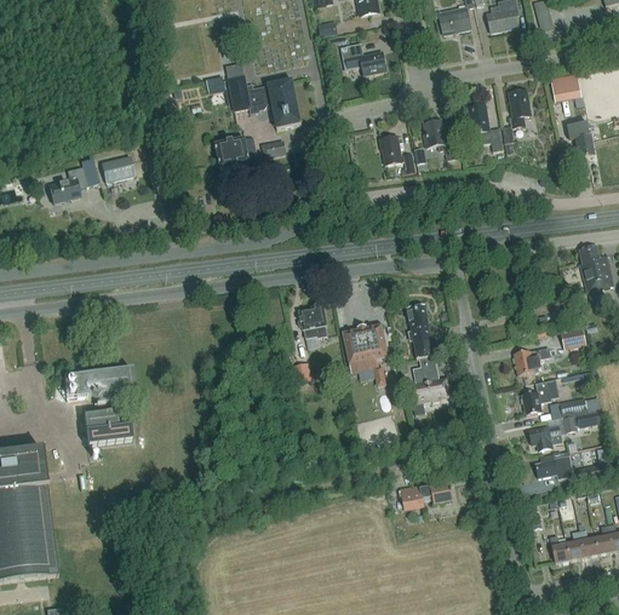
[(357,0),(361,15),(380,11),(377,0),(357,0)]
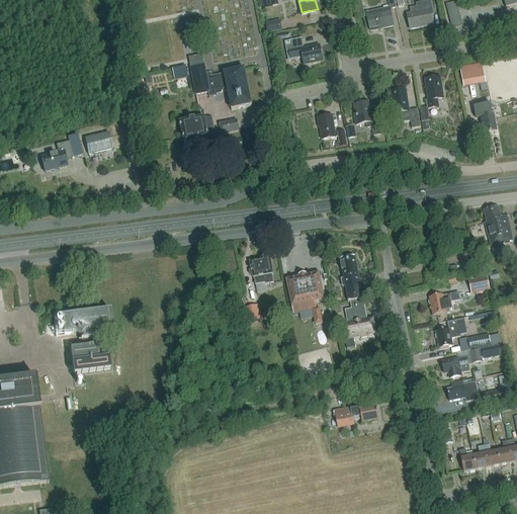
[(411,10),(406,11),(410,26),(433,21),(431,12),(433,12),(431,0),(416,0),(416,3),(410,4),(411,10)]
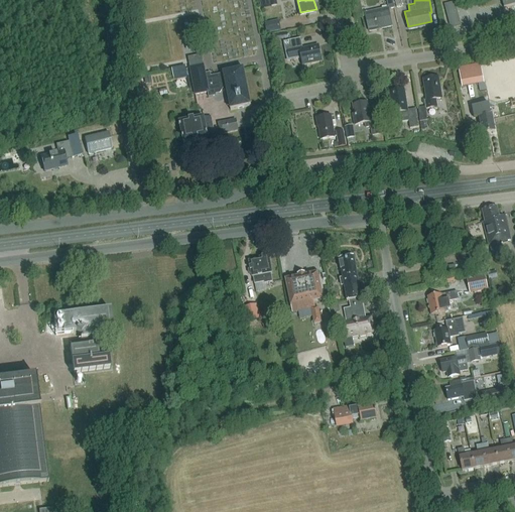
[(461,22),(456,0),(447,0),(443,1),(449,25),(461,22)]
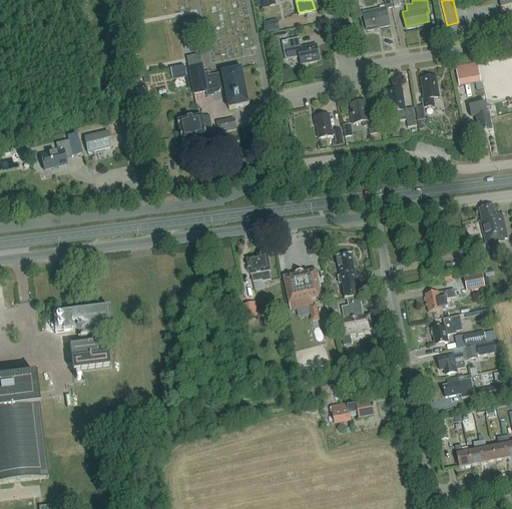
[(389,23),(386,6),(385,5),(362,10),(366,28),(389,23)]
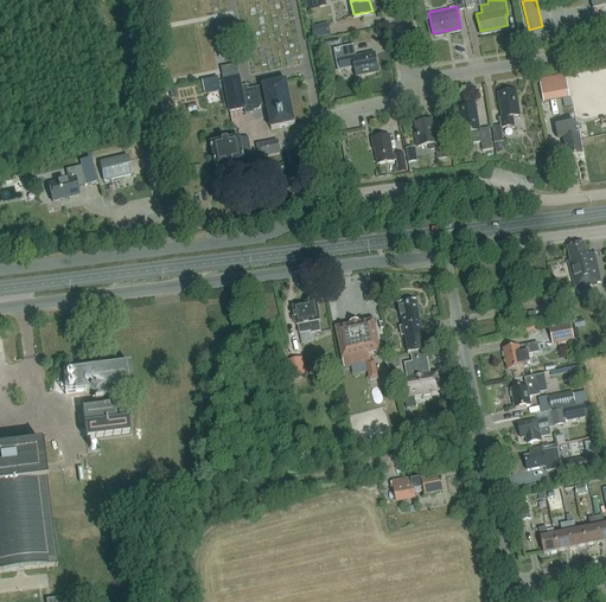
[(330,33),(326,20),(310,24),(313,37),(330,33)]
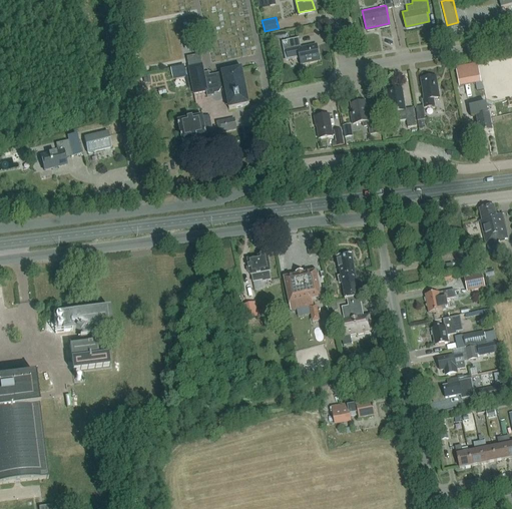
[(286,47),(288,56),(300,53),(303,64),(303,63),(302,59),(320,55),(320,57),(321,57),(317,41),(317,43),(302,46),(300,34),(282,38),(285,47),(286,47)]
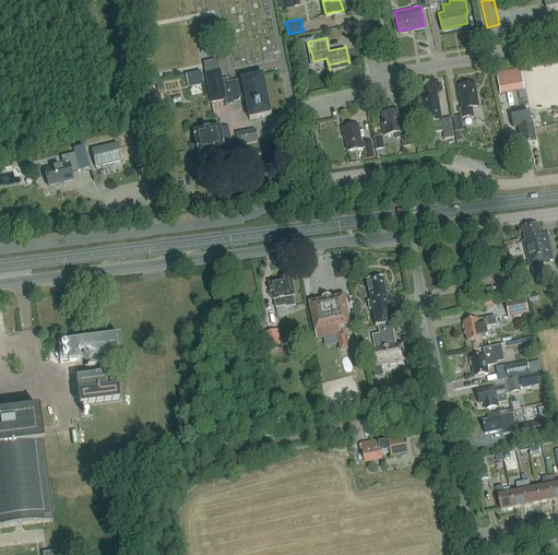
[(244,90),(248,115),(270,110),(262,71),(256,72),(254,68),(246,70),(247,74),(240,75),(240,77),(227,79),(226,74),(221,75),(220,68),(218,68),(216,57),(203,60),(204,70),(210,98),(223,96),(224,101),(233,99),(232,96),(236,95),(241,89),(242,87),(244,90)]
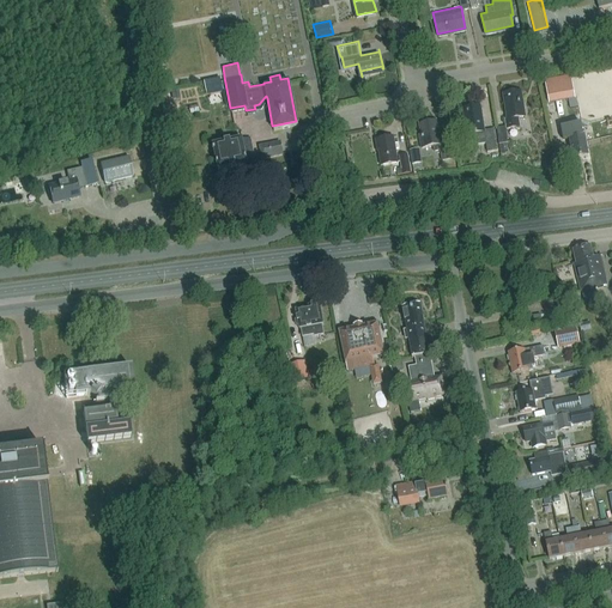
[(574,95),(569,72),(544,77),(547,99),(574,95)]
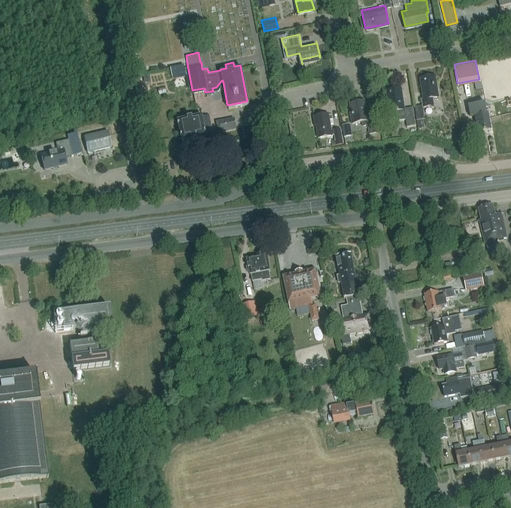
[(184,71),(182,62),(169,64),(171,74),(184,71)]
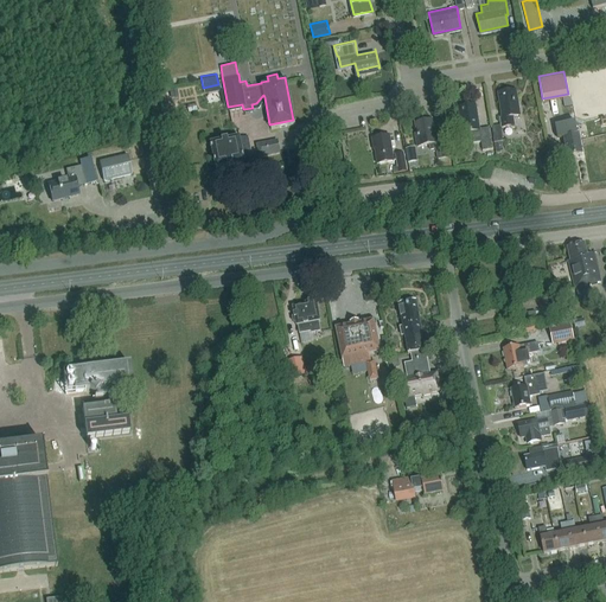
[(498,110),(501,125),(514,122),(512,113),(518,113),(515,87),(497,90),(501,110),(498,110)]
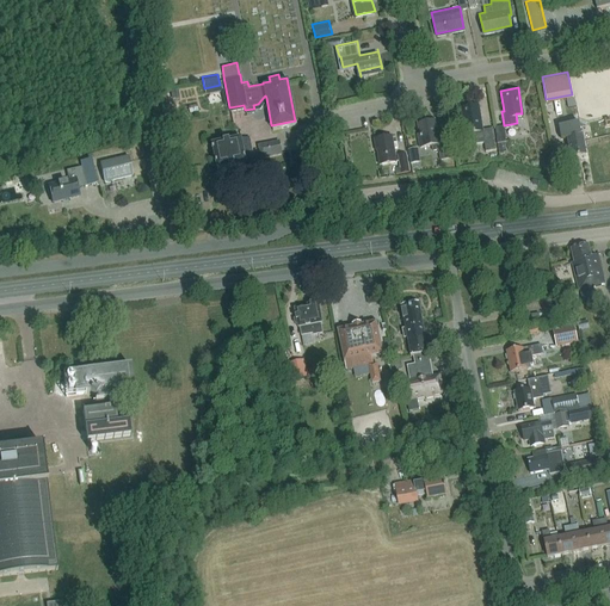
[(482,127),(478,101),(460,104),(464,130),(472,129),(474,138),(476,140),(484,138),(485,148),(495,146),(492,124),(482,127)]
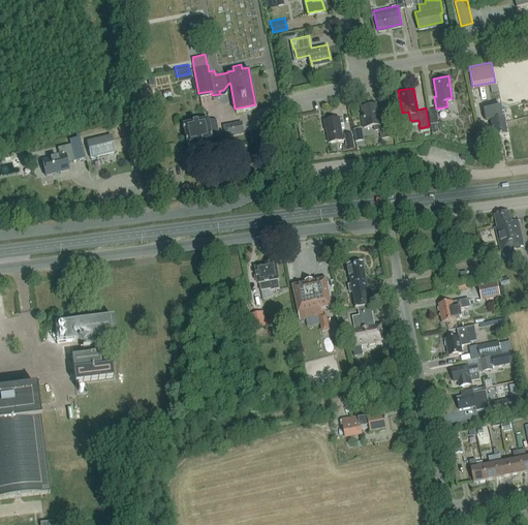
[(361,114),(363,125),(373,123),(374,127),(378,126),(380,135),(393,133),(390,118),(380,119),(379,112),(377,113),(375,101),(361,104),(363,114),(361,114)]
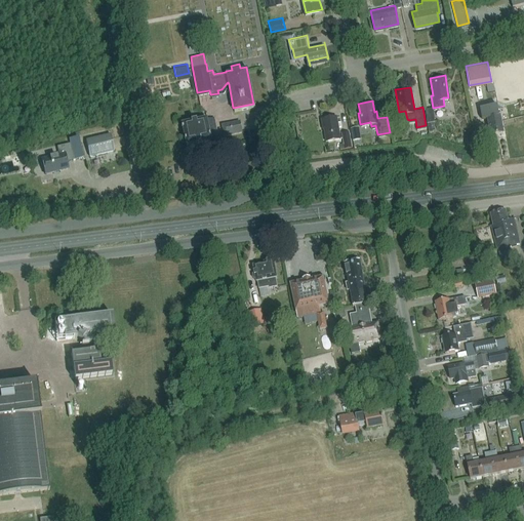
[(481,118),(487,117),(490,133),(502,131),(499,114),(498,114),(496,103),(479,106),(481,116),(481,118)]
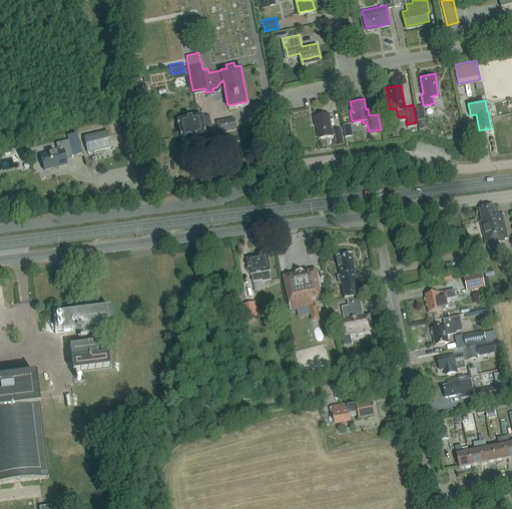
[(422,103),(415,104),(417,117),(424,116),(422,103)]
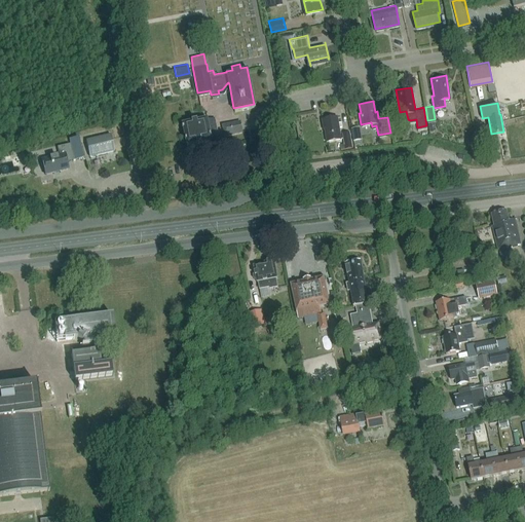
[(182,120),(186,143),(211,138),(210,132),(216,131),(213,115),(208,116),(208,115),(182,120)]
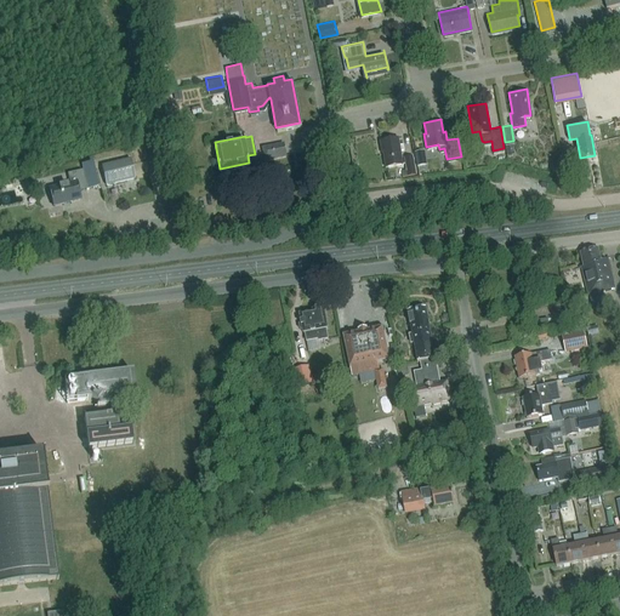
[(385,165),(402,161),(398,136),(379,138),(380,147),(382,147),(385,165)]
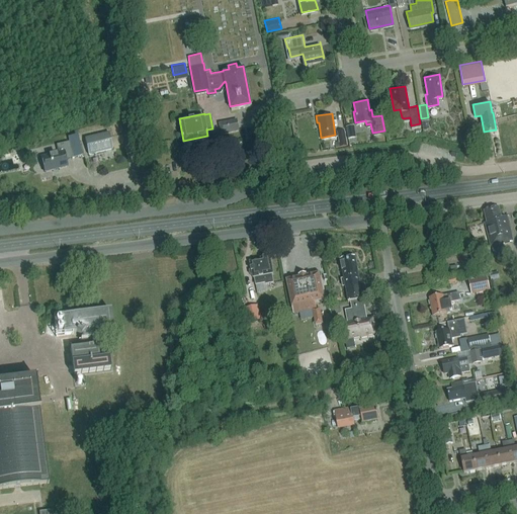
[(235,116),(218,119),(218,120),(216,121),(216,124),(219,123),(220,131),(237,127),(235,116)]
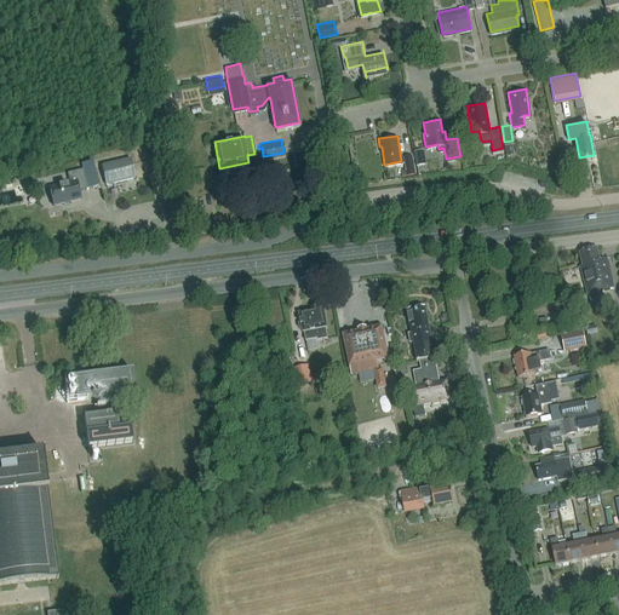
[(411,154),(403,155),(406,167),(400,168),(401,174),(414,172),(411,154)]
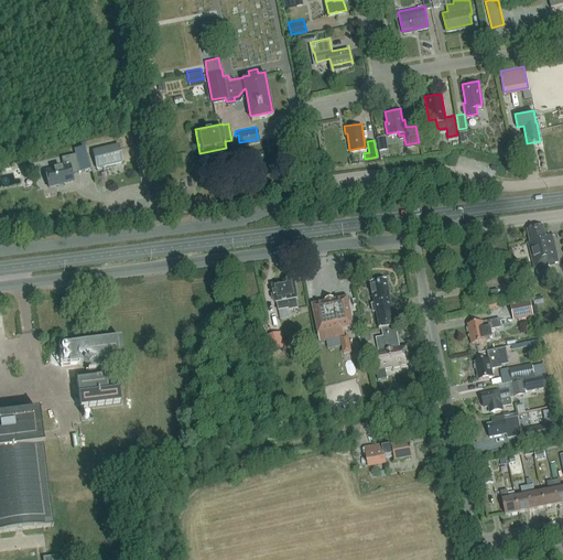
[(122,159),(117,141),(90,148),(95,165),(122,159)]
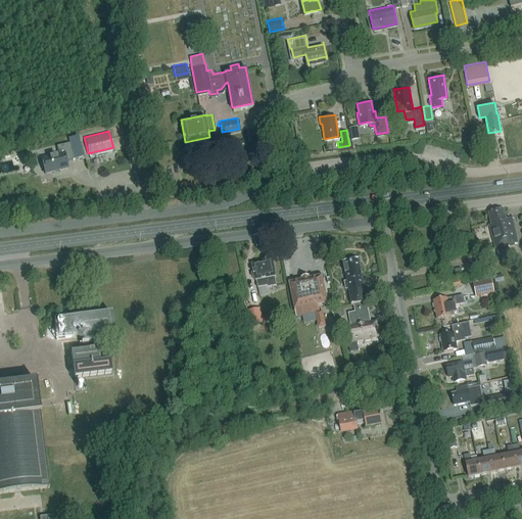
[(68,136),(73,155),(82,154),(77,134),(68,136)]
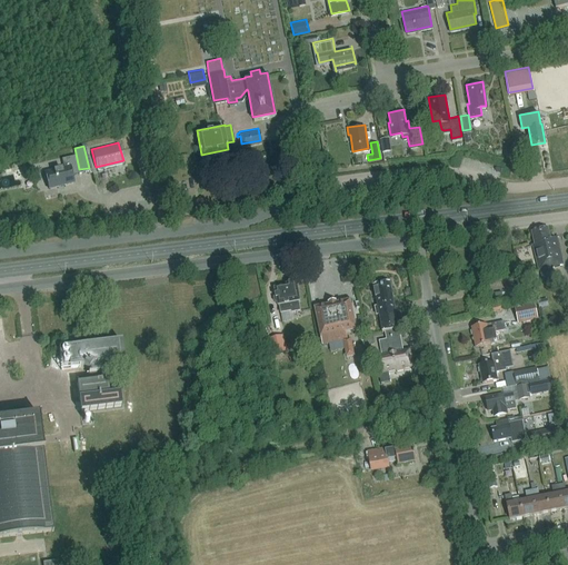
[(63,166),(45,169),(48,185),(72,179),(71,171),(78,170),(75,154),(61,156),(63,166)]
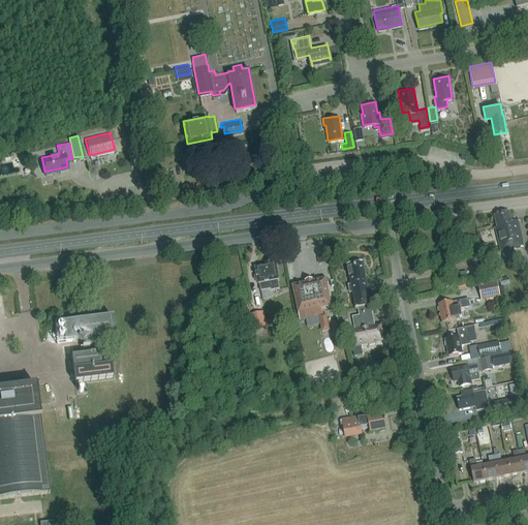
[(501,247),(504,260),(515,258),(511,245),(523,243),(517,218),(510,219),(507,209),(493,212),(496,224),(494,224),(499,248),(501,247)]
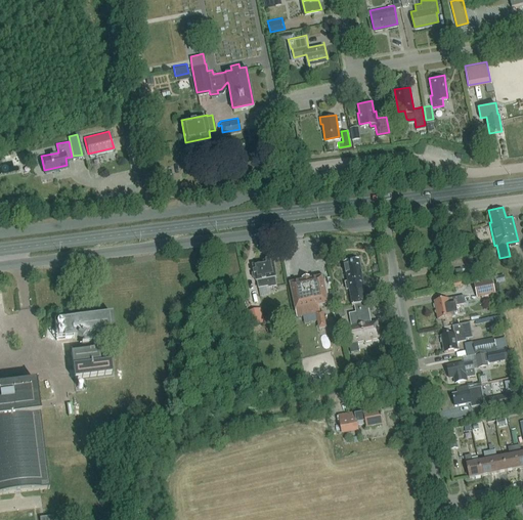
[(363,284),(358,256),(343,259),(351,302),(354,302),(366,299),(363,284)]
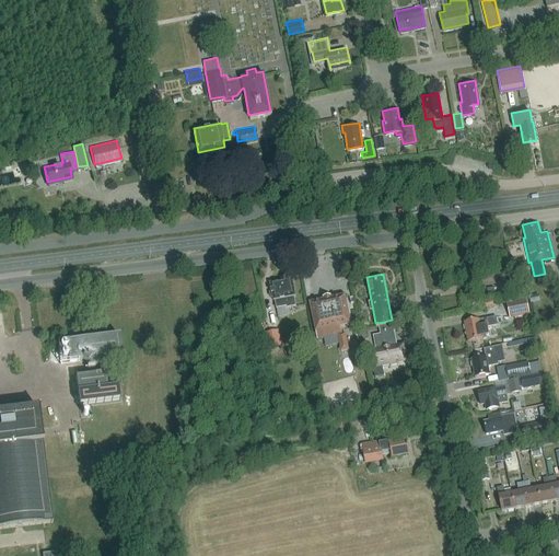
[(291,275),(281,276),(281,277),(269,279),(272,297),(275,297),(276,304),(287,302),(287,304),(295,302),(293,293),(294,293),(291,275)]
